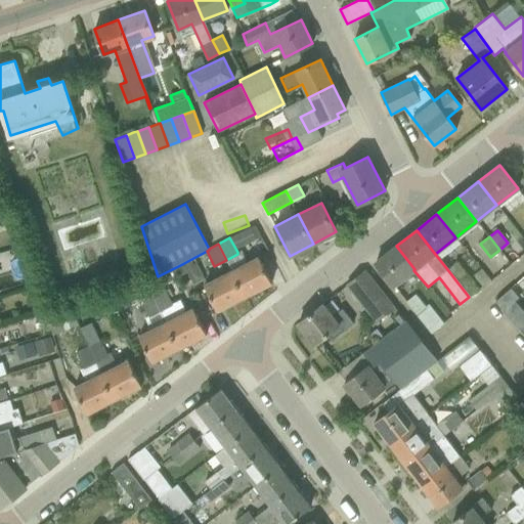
[(396,246),(375,262),(393,286),(413,270),(415,269),(396,246)]
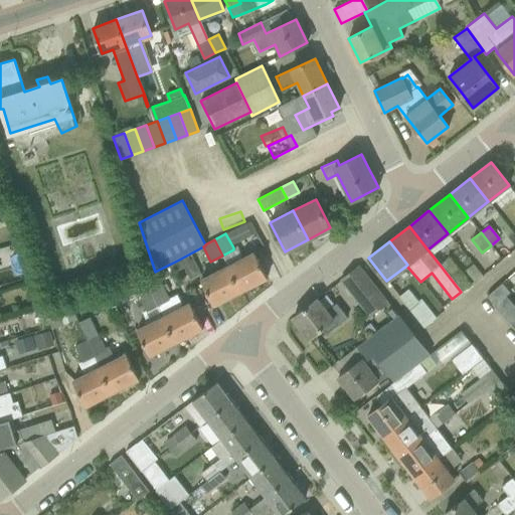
[(237,248),(222,256),(227,266),(240,292),(267,278),(254,252),(242,259),(237,248)]
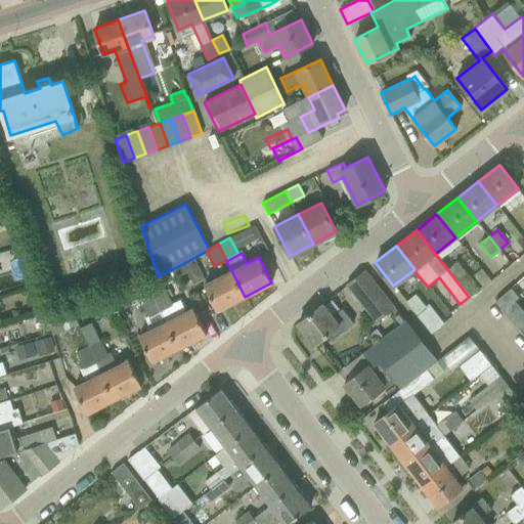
[(193,258),(182,264),(192,286),(205,279),(193,258)]
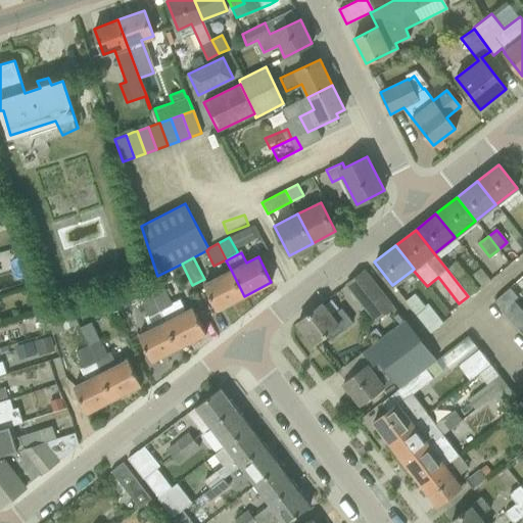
[(455,262),(446,269),(457,282),(468,296),(477,290),(455,262)]
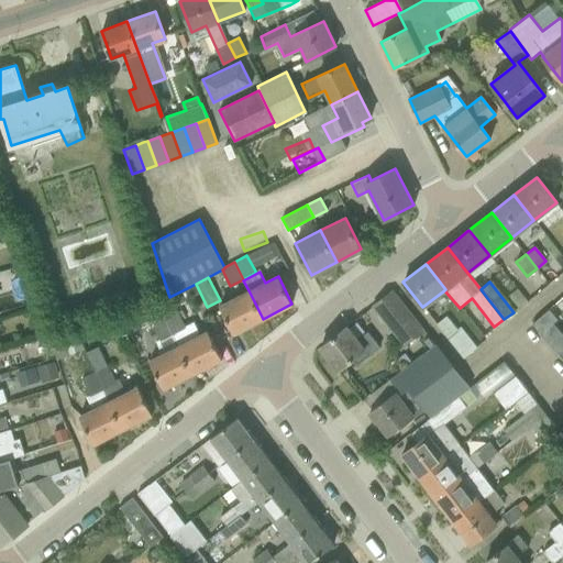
[(517,288),(507,296),(518,308),(527,301),(517,288)]
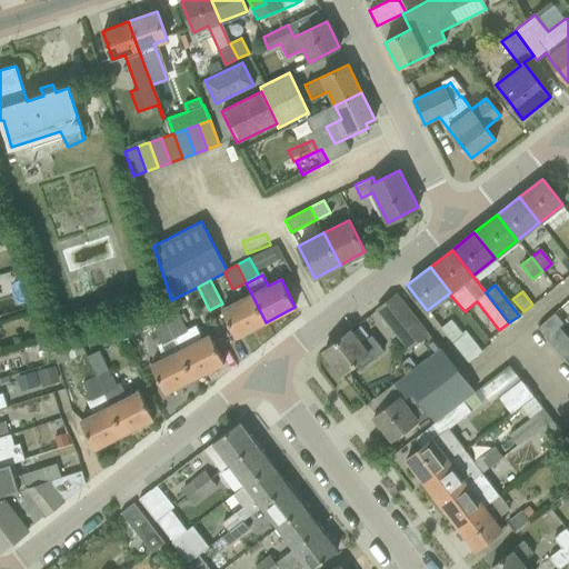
[(251,293),(221,309),(226,317),(236,337),(266,322),(251,293)]
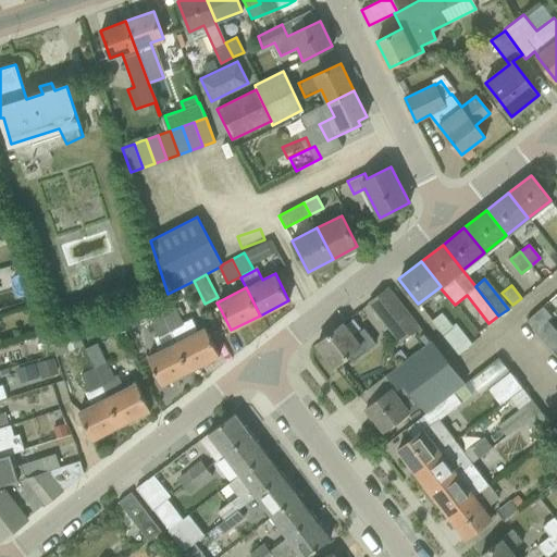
[(387,287),(368,304),(399,343),(419,326),(387,287)]
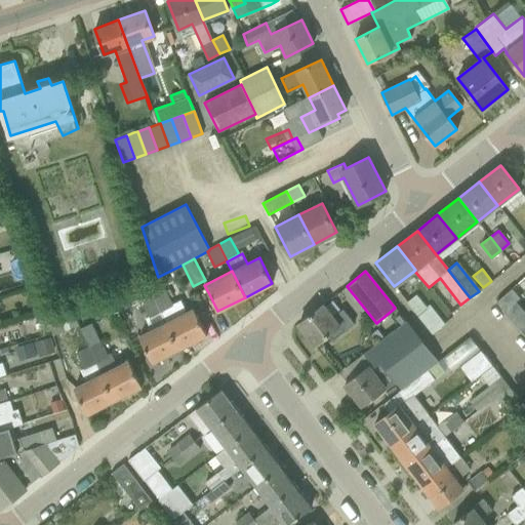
[(158,279),(147,285),(179,349),(206,334),(194,309),(186,313),(179,299),(171,304),(162,286),(158,279)]
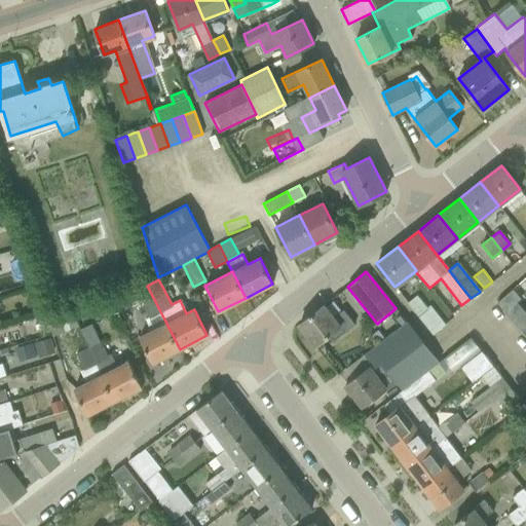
[(140,337),(144,344),(153,363),(180,349),(147,286),(146,284),(133,288),(148,317),(144,320),(150,332),(140,337)]
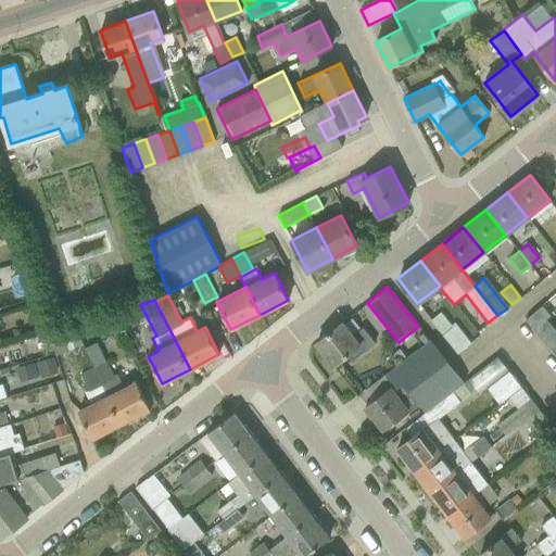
[(541,306),(526,321),(534,331),(546,319),(550,316),(541,306)]
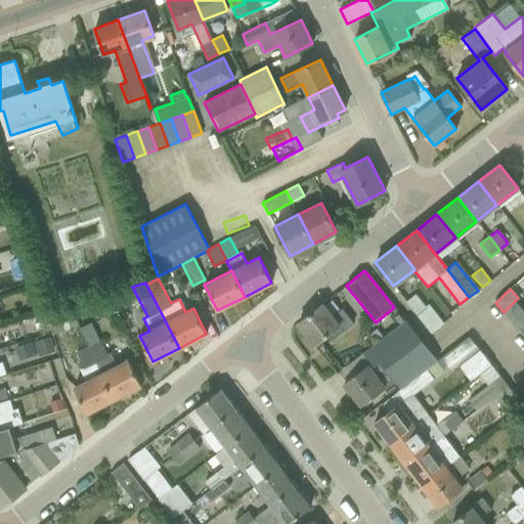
[(416,295),(406,302),(417,315),(426,308),(416,295)]
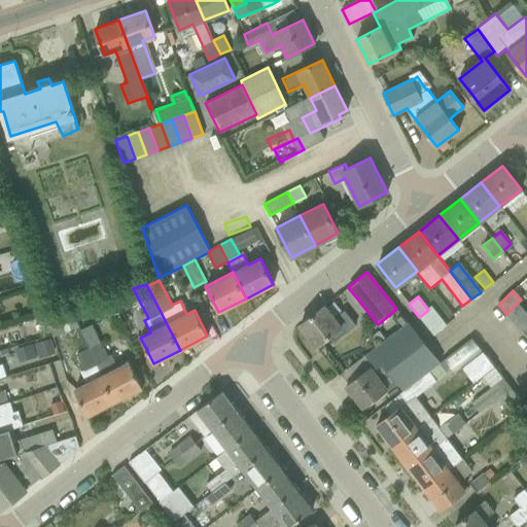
[(526,304),(511,319),(522,330),(526,325),(526,304)]
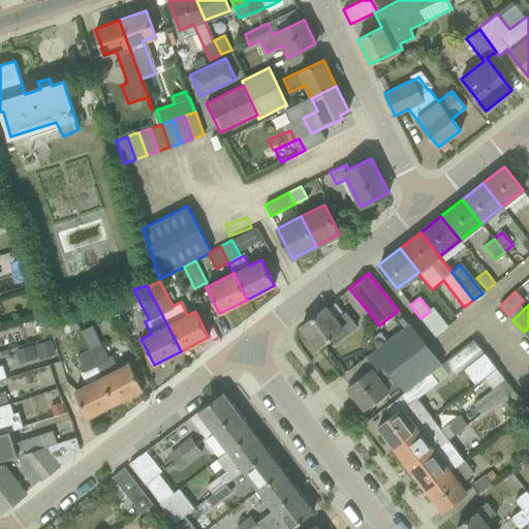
[(325,307),(301,325),(317,347),(331,337),(335,342),(356,325),(345,311),(335,319),(325,307)]
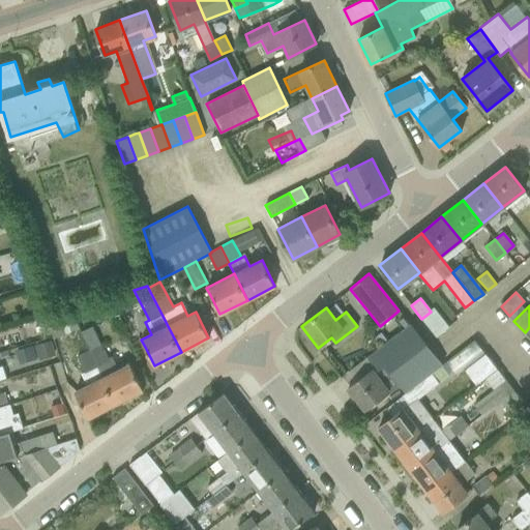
[(70,312),(46,320),(52,339),(79,329),(70,312)]
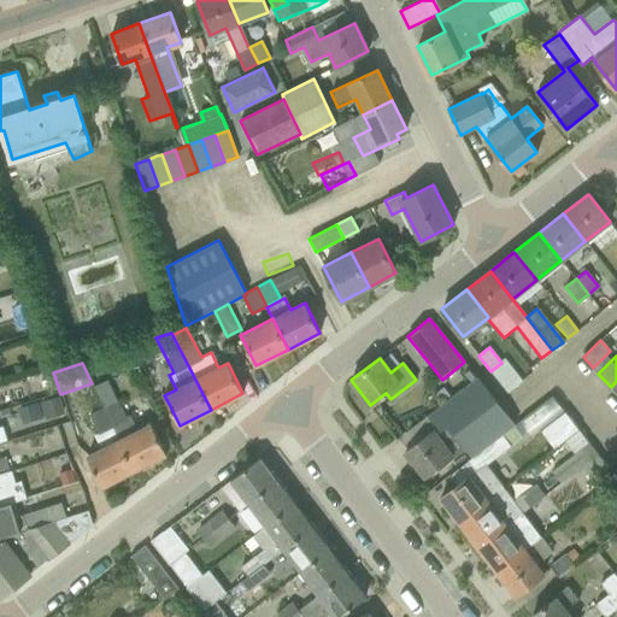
[(477,378),(469,370),(464,374),(471,383),(477,378)]
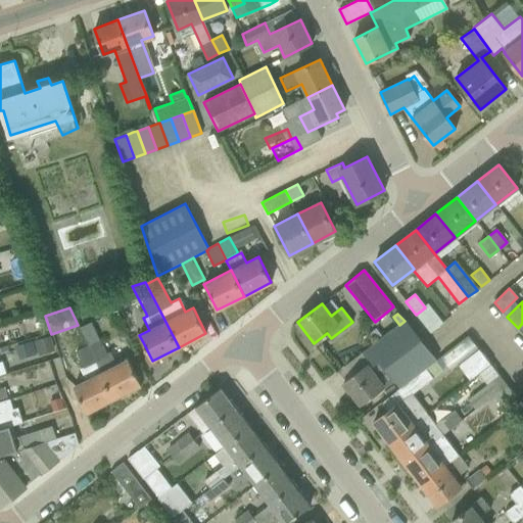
[(399,325),(379,339),(363,351),(371,362),(343,382),(360,403),(383,386),(384,388),(394,380),(400,387),(426,368),(436,360),(405,320),(405,321),(399,325)]
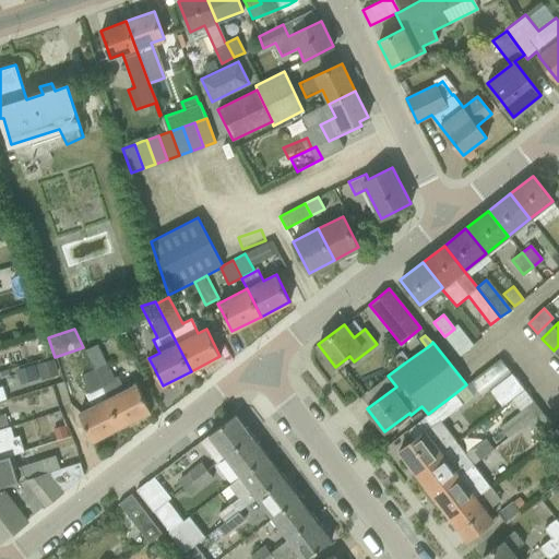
[(54,359),(37,365),(40,377),(42,380),(59,376),(58,371),(54,359)]
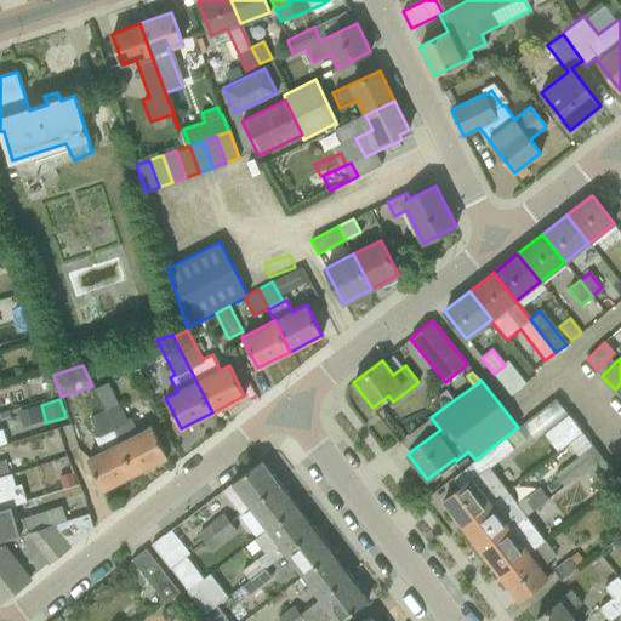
[(89,460),(92,468),(103,490),(136,473),(120,444),(113,429),(127,422),(117,403),(89,417),(98,436),(95,437),(103,453),(89,460)]
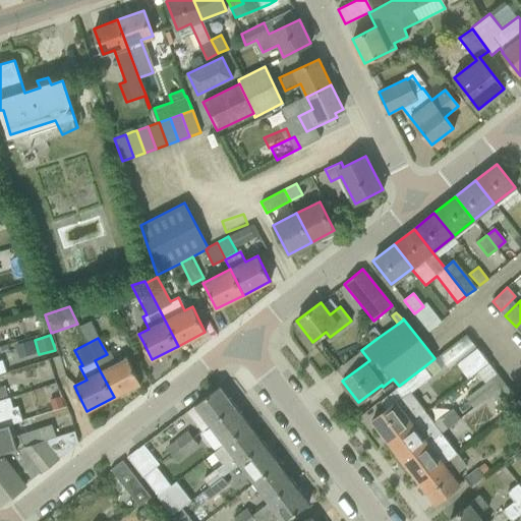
[(32,341),(16,346),(19,356),(36,352),(32,341)]
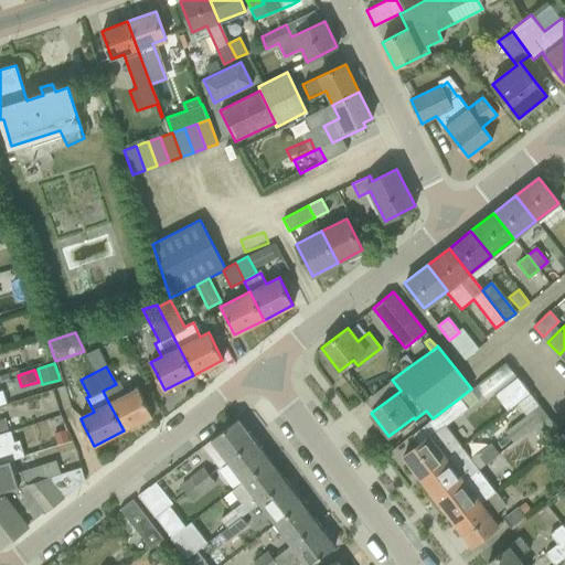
[(514,379),(493,394),(507,412),(511,407),(516,404),(530,394),(530,393),(516,376),(514,379)]
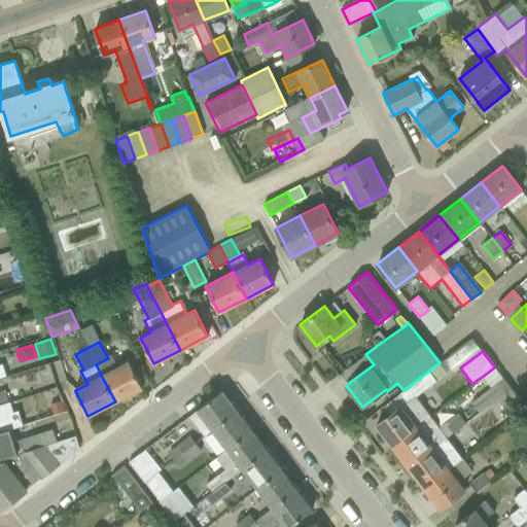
[(429,371),(403,390),(400,393),(407,401),(414,396),(447,372),(440,362),(429,371)]
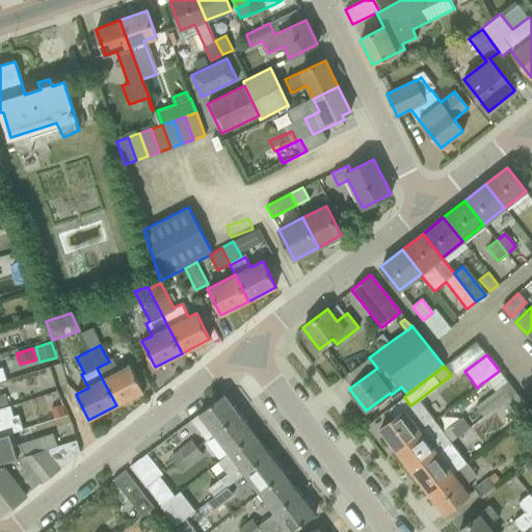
[(131,367),(103,380),(116,405),(143,392),(131,367)]
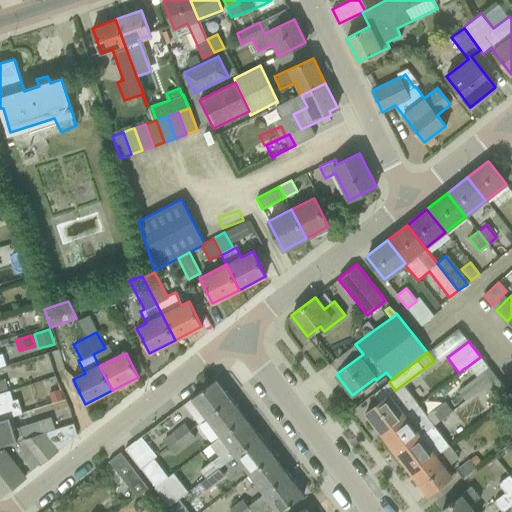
[(480,357),(468,366),(477,377),(459,392),(466,400),(484,386),(492,380),(495,377),(480,357)]
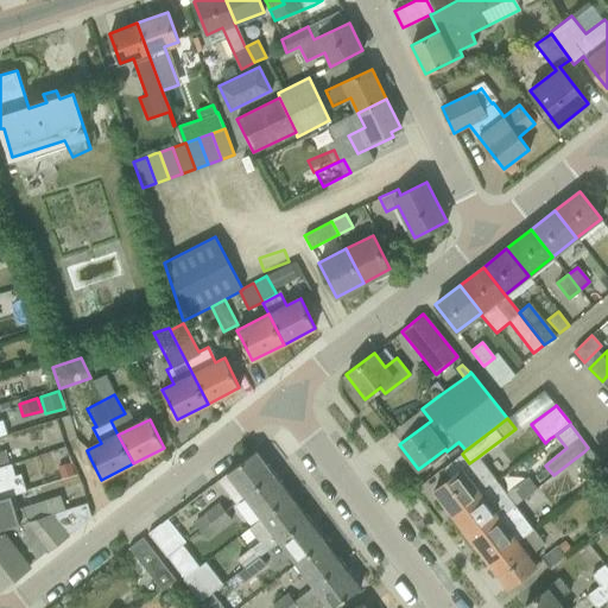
[(584,451),(575,458),(594,482),(607,472),(588,448),(584,451)]
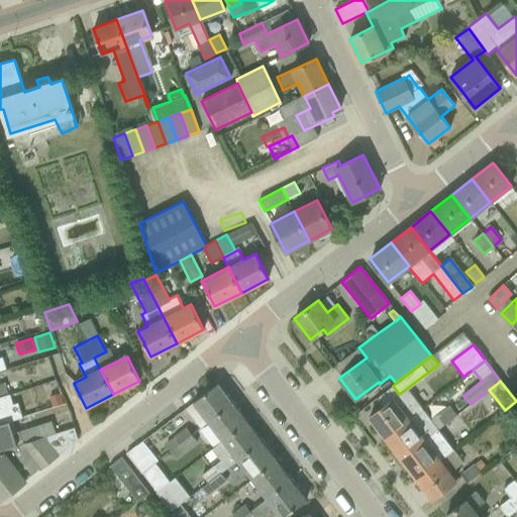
[(0,396),(14,393),(18,392),(15,382),(4,385),(3,383),(0,384),(0,396)]
